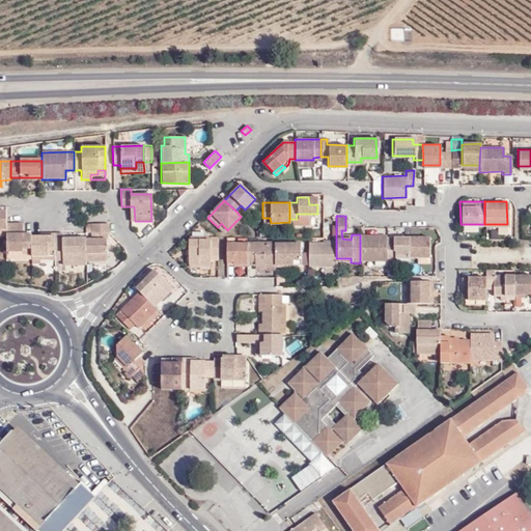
[(107,232),(108,232),(108,223),(90,224),(85,224),(86,232),(90,232),(91,239),(85,239),(85,261),(107,260),(107,232)]
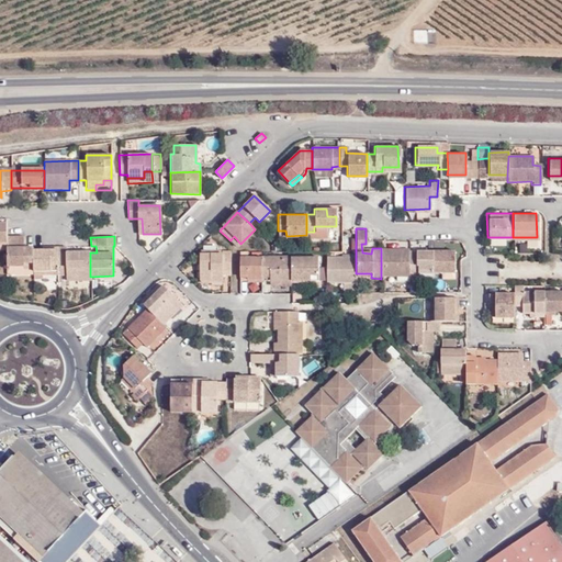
[(231,240),(237,247),(240,244),(234,236),(231,240)]
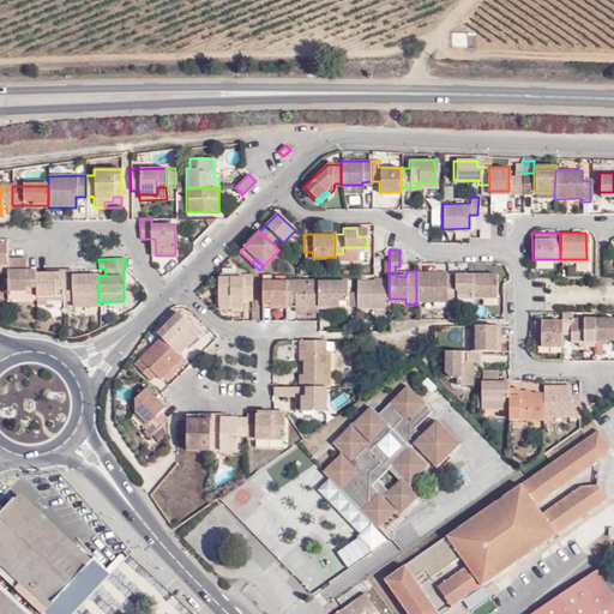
[(25,270),(25,259),(7,259),(6,264),(7,272),(6,274),(6,292),(24,293),(25,295),(36,295),(36,274),(36,271),(25,270)]
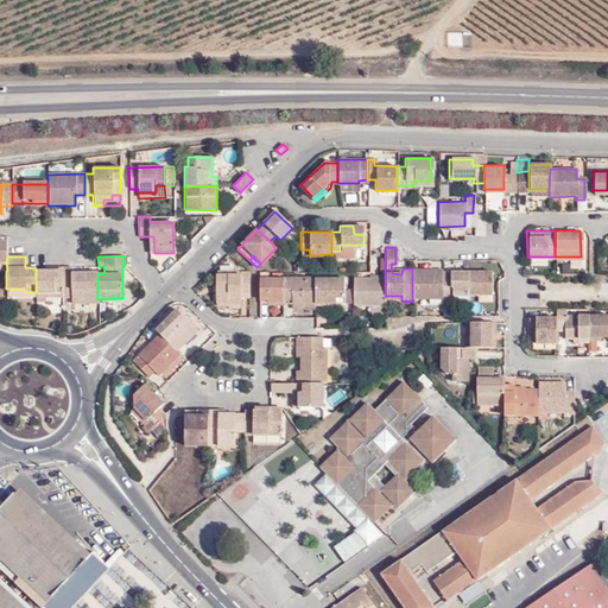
[(403,268),(396,267),(396,264),(391,264),(392,273),(401,274),(403,268)]
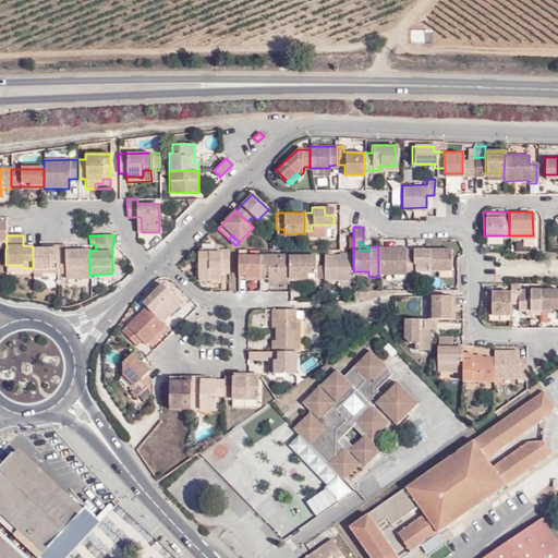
[(67,252),(67,245),(57,245),(57,249),(57,266),(65,266),(65,274),(65,280),(89,279),(89,275),(89,251),(67,252)]
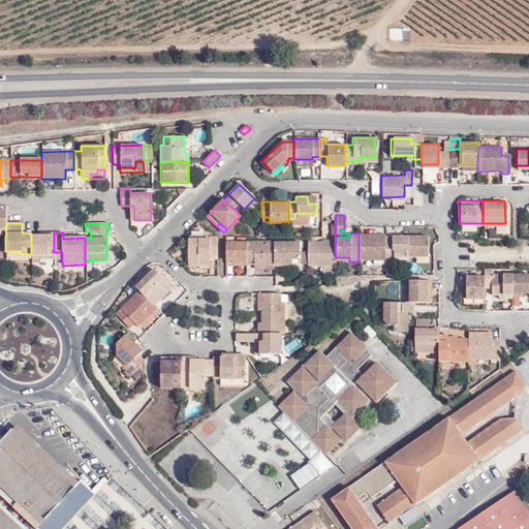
[(383,234),(359,234),(359,257),(384,257),(384,236),(383,234)]
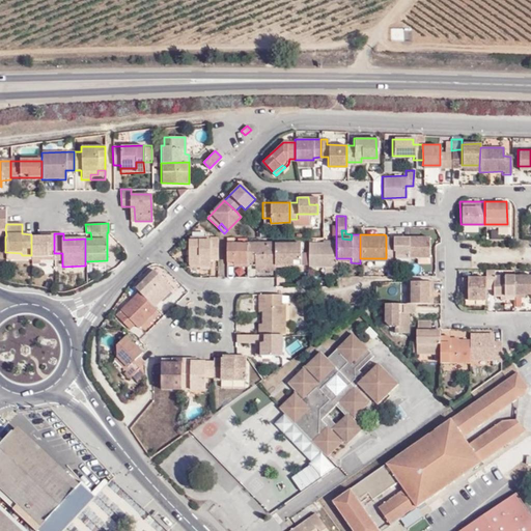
[(409,256),(409,235),(386,236),(386,258),(386,262),(394,262),(394,259),(409,259),(409,256)]
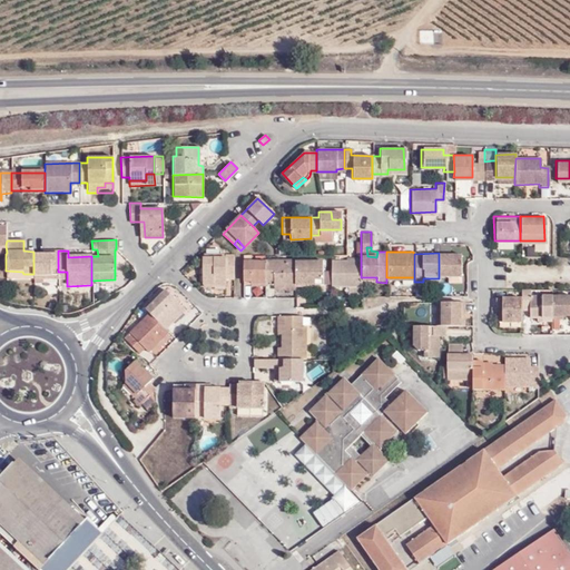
[(459,275),(459,253),(439,253),(439,275),(446,276),(459,275)]
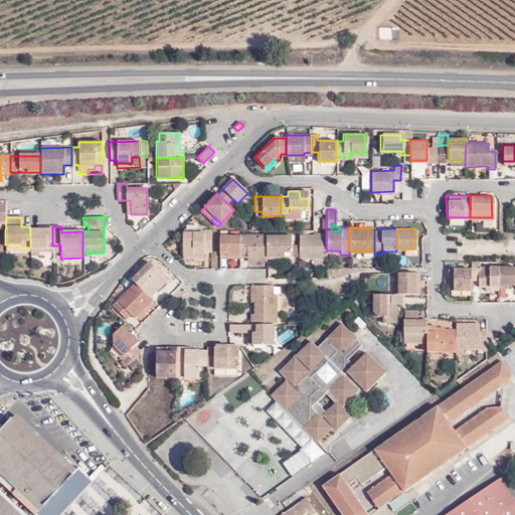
[(52,252),(52,245),(52,229),(30,229),(30,247),(30,249),(44,249),(44,253),(52,252)]
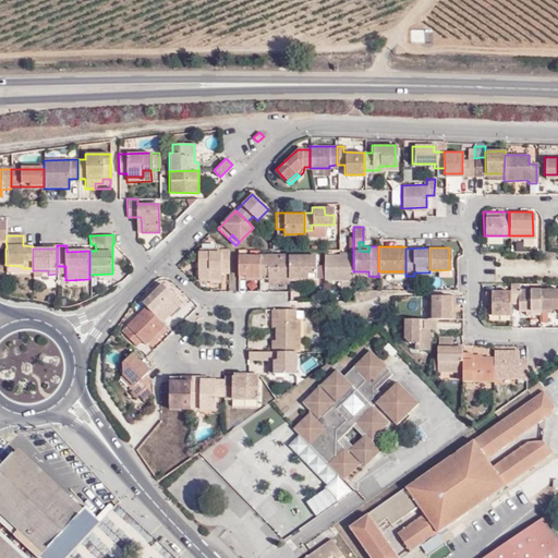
[(219,278),(219,269),(228,269),(228,250),(219,250),(219,253),(197,254),(197,278),(219,278)]
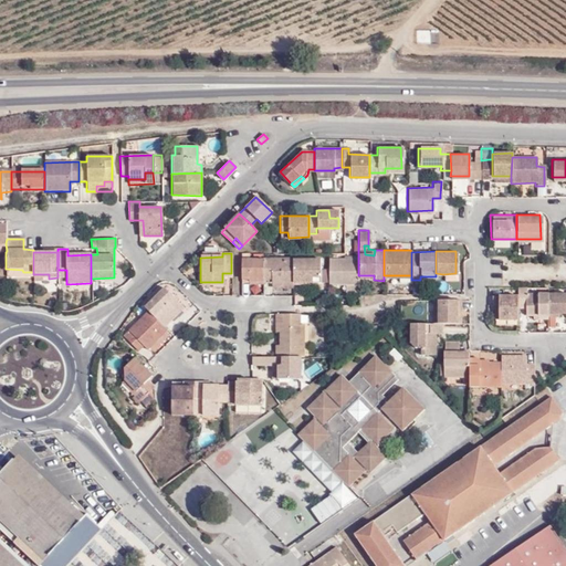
[(241,258),(241,253),(231,253),(231,273),(240,272),(241,258)]
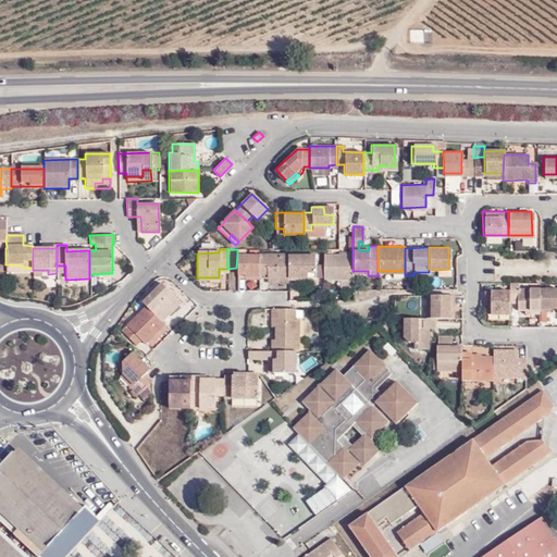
[(353,252),(322,254),(322,265),(323,277),(323,280),(339,280),(353,280),(353,276),(353,271),(353,252)]
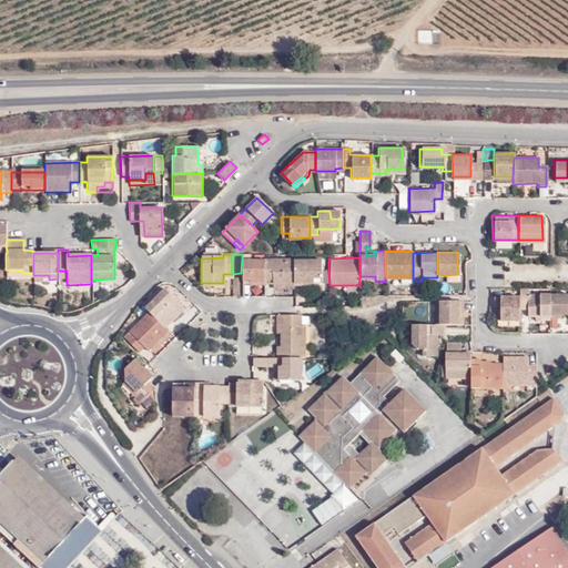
[(242,282),(263,282),(264,280),(263,259),(242,259),(241,273),(242,282)]
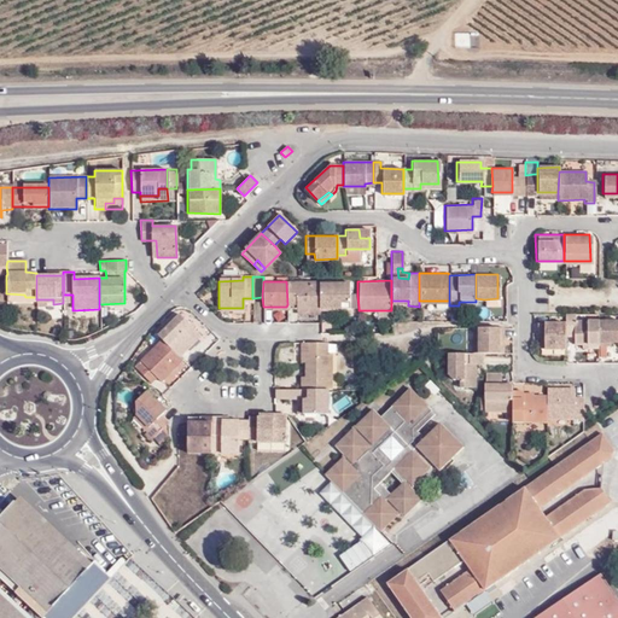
[(295,304),(296,310),(319,310),(319,281),(286,281),(287,304),(295,304)]
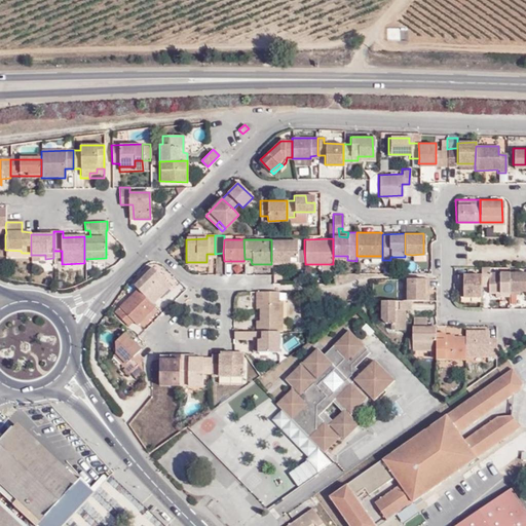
[(304,251),(297,251),(297,239),(271,239),(271,264),(280,264),(279,263),(305,262),(304,251)]
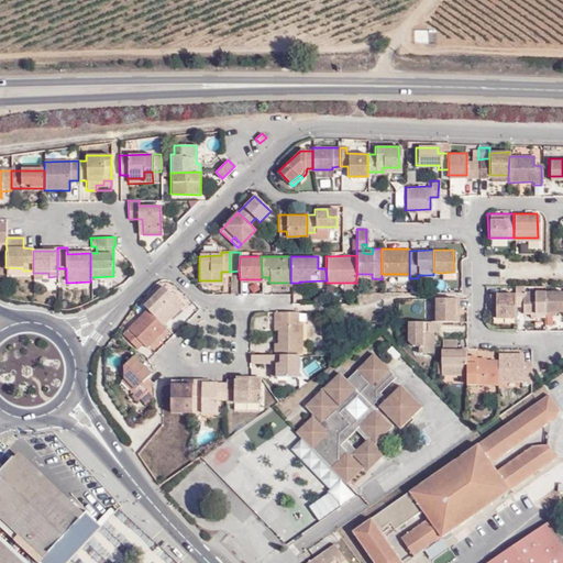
[(533,311),(533,315),(543,315),(544,311),(544,307),(544,289),(522,289),(522,284),(514,284),(514,294),(515,304),(522,304),(522,311),(533,311)]
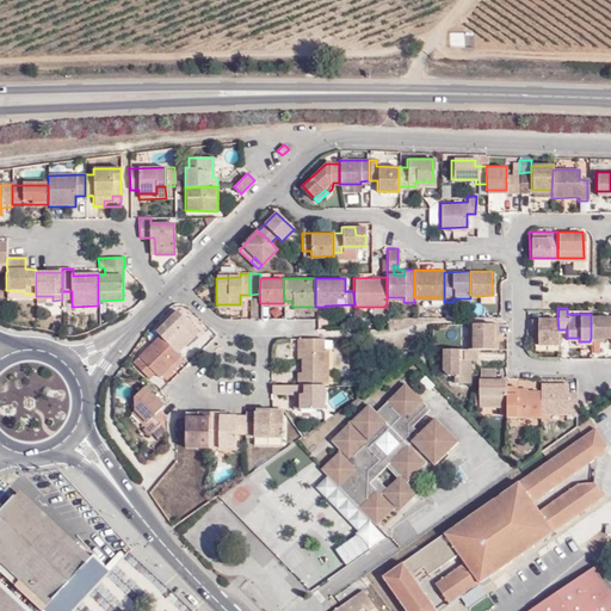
[(198,332),(176,310),(155,332),(160,337),(178,352),(198,332)]
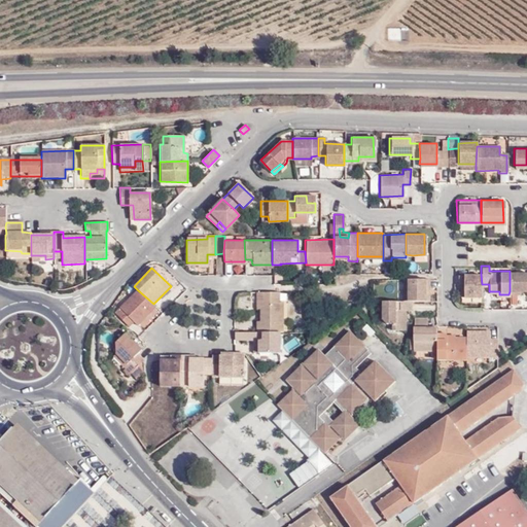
[(526,270),(510,271),(510,287),(526,287),(526,270)]
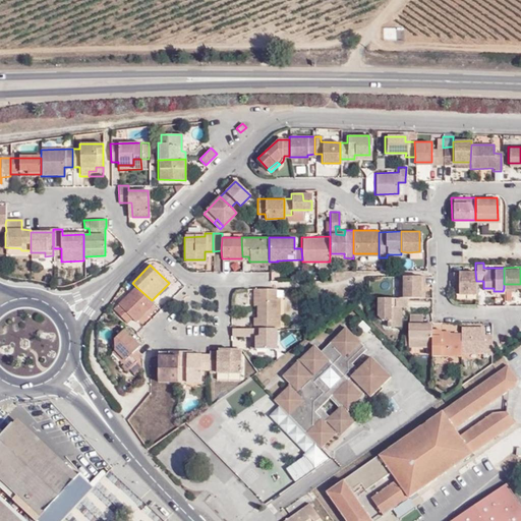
[(475,293),(476,281),(475,272),(453,272),(453,280),(456,280),(456,293),(475,293)]
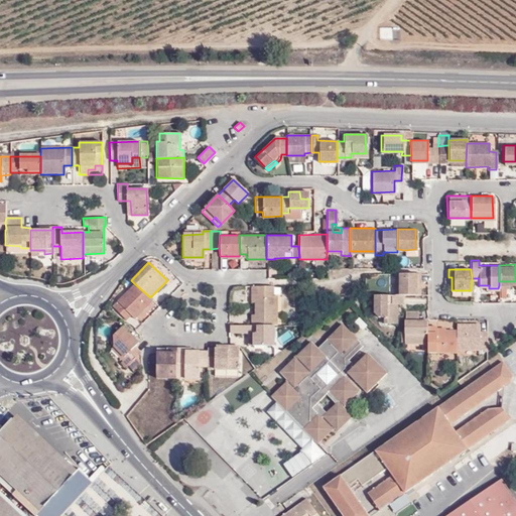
[(419,272),(394,272),(394,293),(402,293),(420,293),(419,272)]
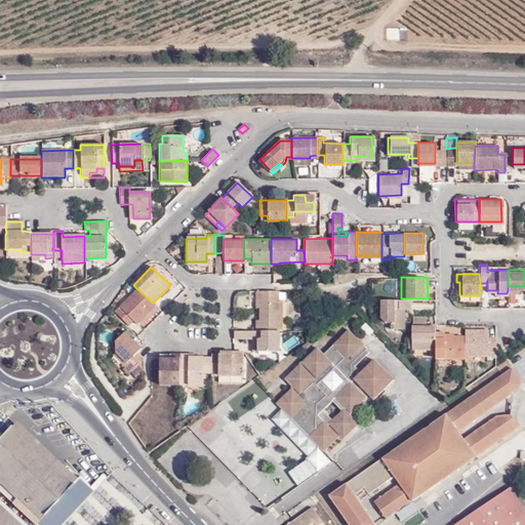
[(132,321),(136,325),(155,307),(153,303),(137,289),(119,308),(121,310),(116,315),(128,327),(132,321)]
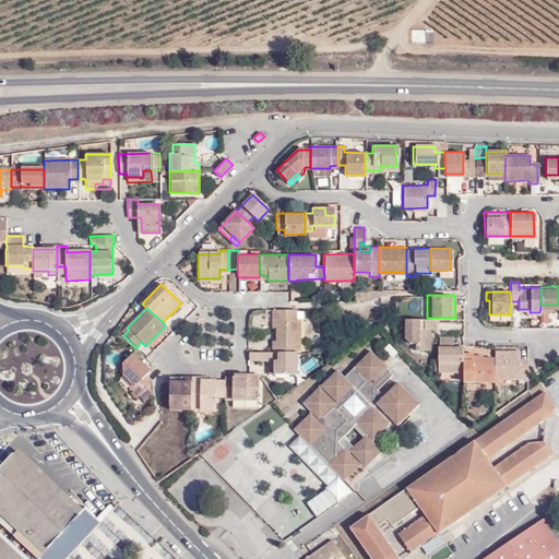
[(271,322),(275,322),(275,330),(299,330),(299,319),(295,319),(295,309),(271,309),(271,322)]
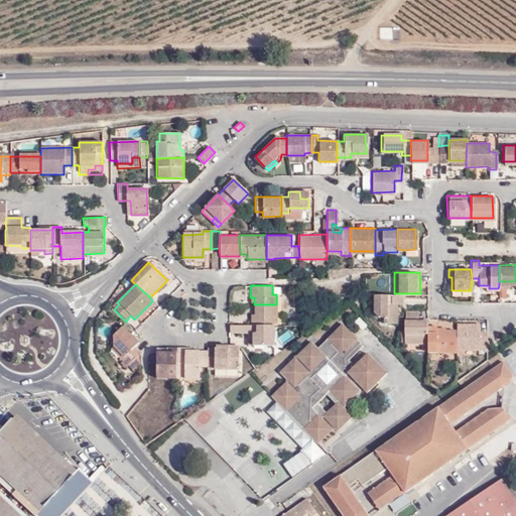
[(395,302),(402,301),(402,293),(394,293),(374,293),(374,310),(379,315),(384,315),(384,320),(395,319),(395,302)]
